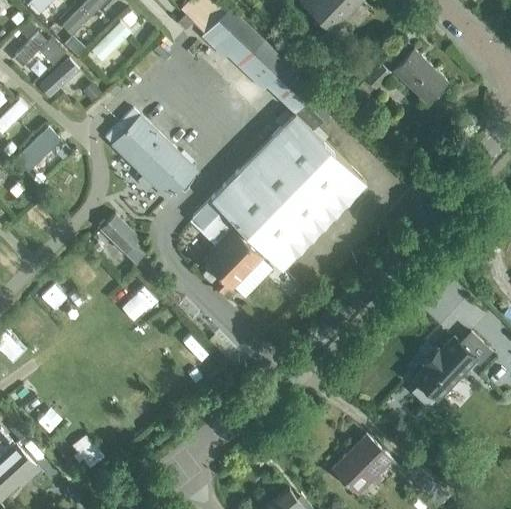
[(38,14),(52,0),(31,0),(28,4),(38,14)]
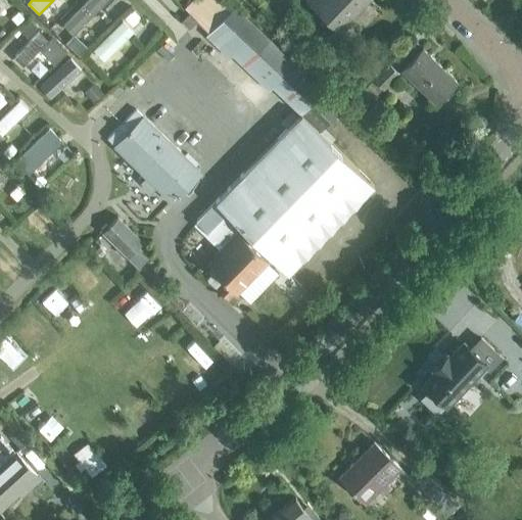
[(67,38),(103,4),(98,0),(89,0),(59,29),(67,38)]
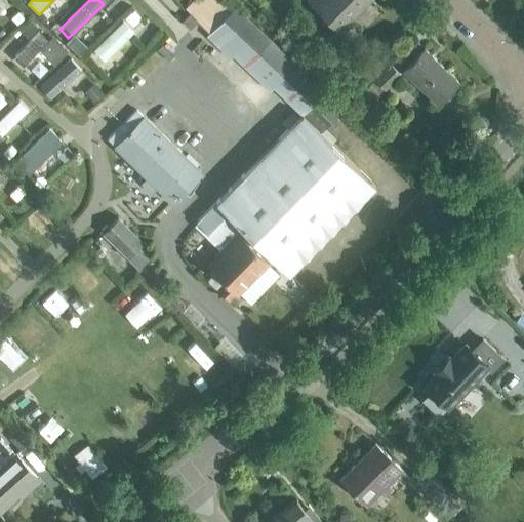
[(325,33),(335,42),(354,24),(352,22),(370,2),(367,0),(328,0),(317,13),(330,27),(325,33)]
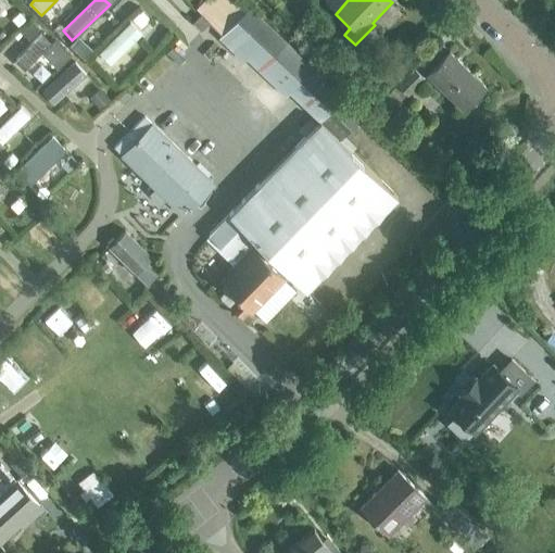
[(322,124),(345,99),(252,9),(224,38),(287,98),(290,95),(322,124)]
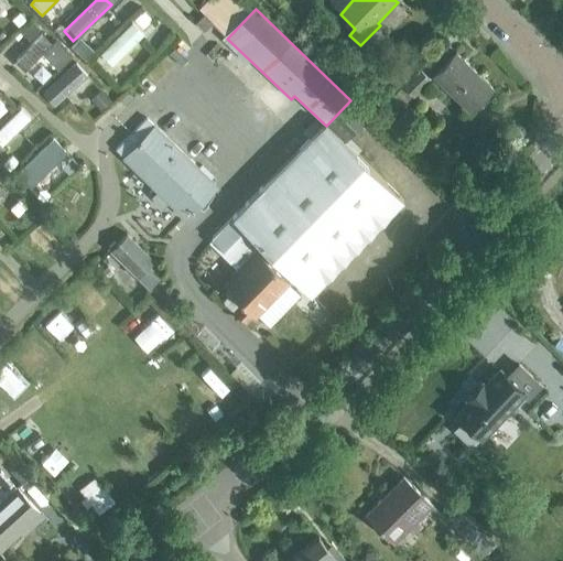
[(110,67),(142,36),(131,24),(99,56),(110,67)]
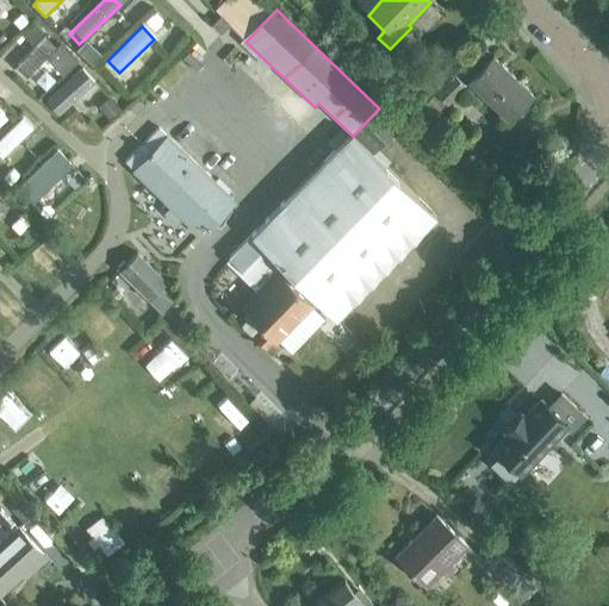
[(44,61),(62,77),(76,63),(58,47),(55,50),(44,39),(14,70),(25,81),(44,61)]
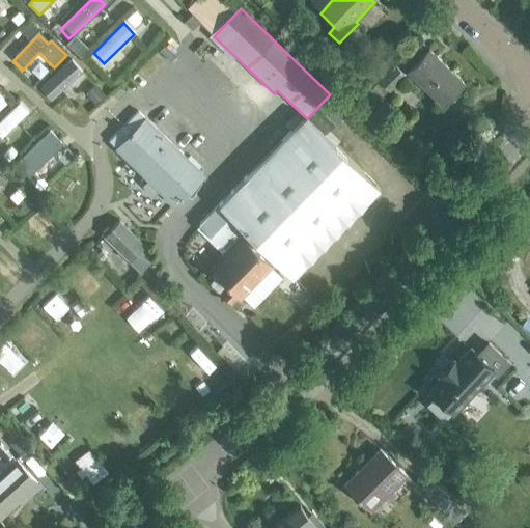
[(407,76),(441,109),(463,87),(428,53),(407,76)]
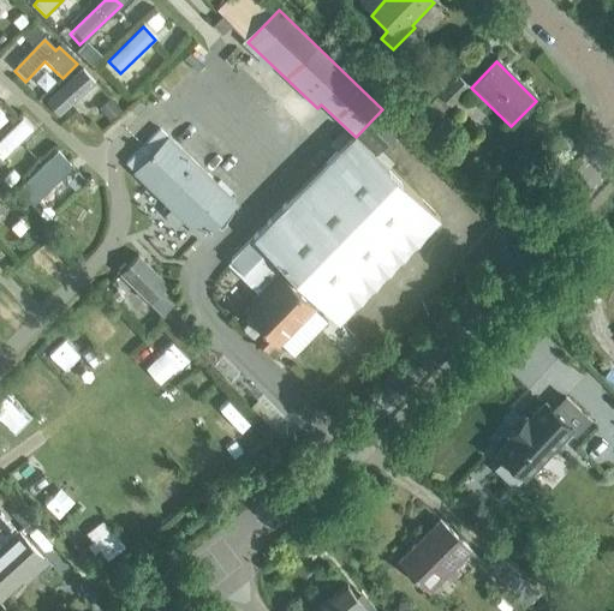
[(58,118),(94,85),(81,71),(46,103),(58,118)]
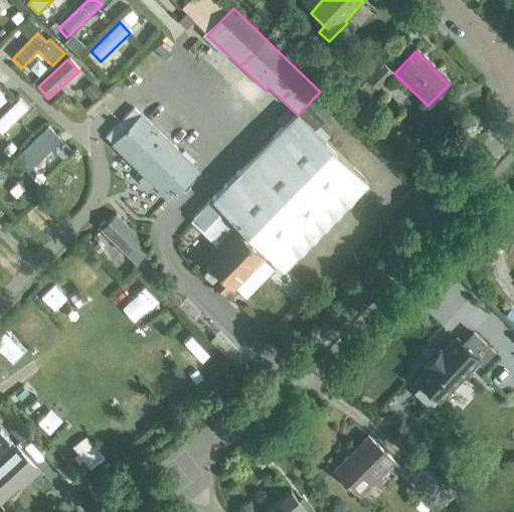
[(365,81),(376,93),(392,75),(381,65),(365,81)]
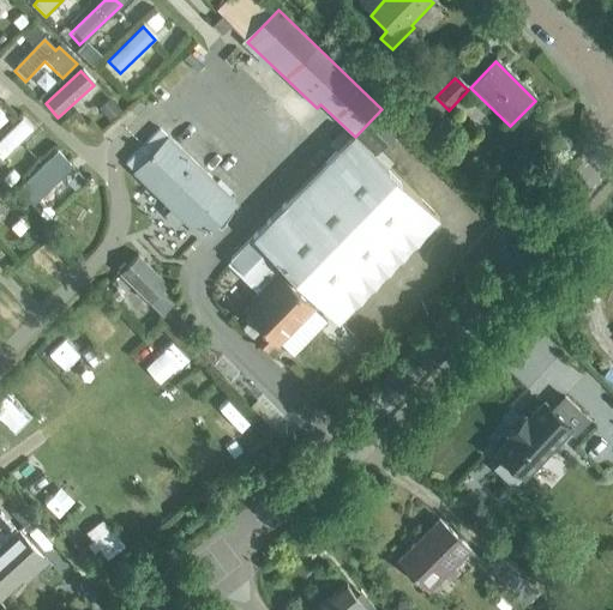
[(254,284),(271,267),(277,263),(337,322),(439,222),(374,156),(402,130),(382,109),(355,137),(230,261),(254,284)]
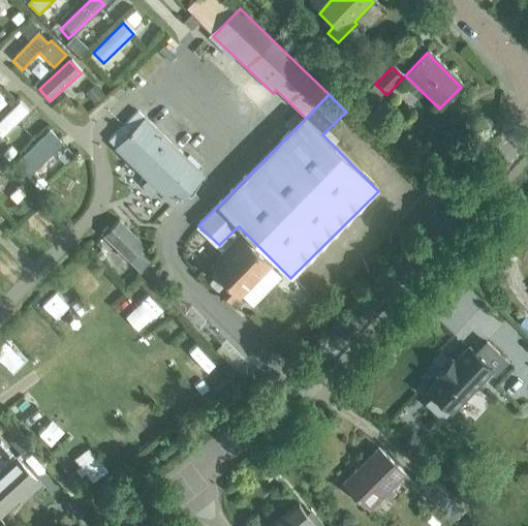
[(0,137),(1,138),(27,113),(19,104),(0,122),(0,137)]
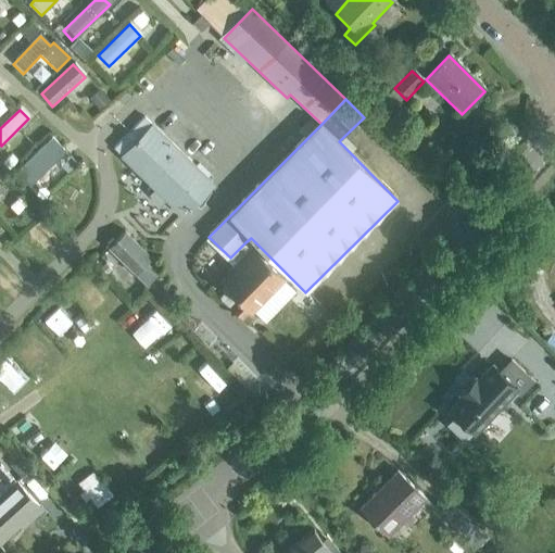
[(115,149),(184,216),(214,186),(146,117),(115,149)]
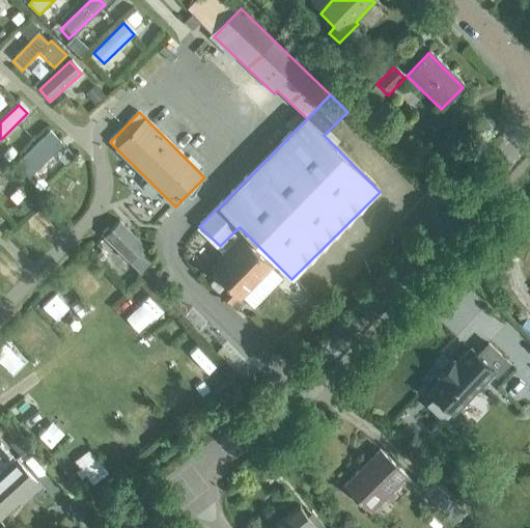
[(33,165),(56,142),(48,134),(25,157),(33,165)]
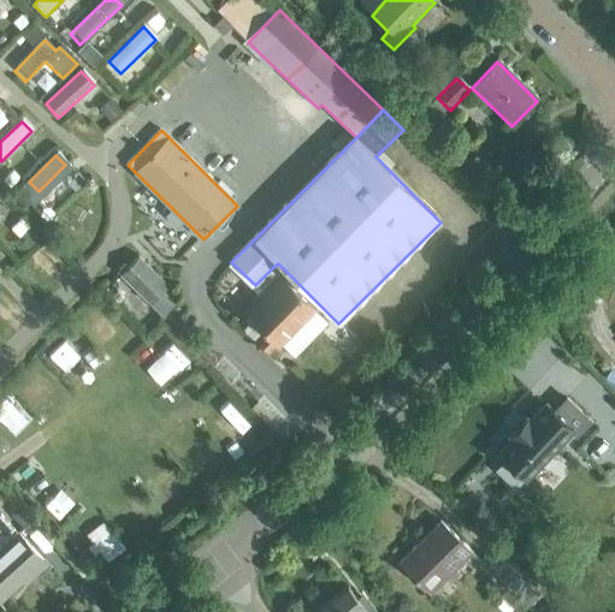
[(120,274),(151,304),(167,286),(139,256),(120,274)]
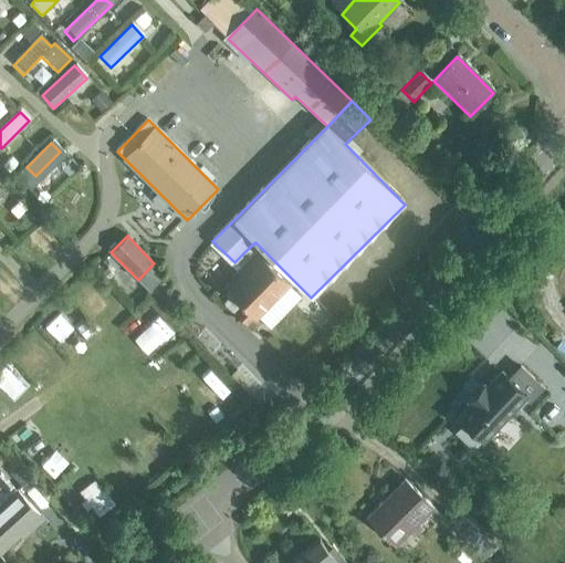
[(250,247),(234,262),(241,269),(222,288),(231,296),(223,305),(244,326),(252,318),(254,320),(289,285),(250,247)]
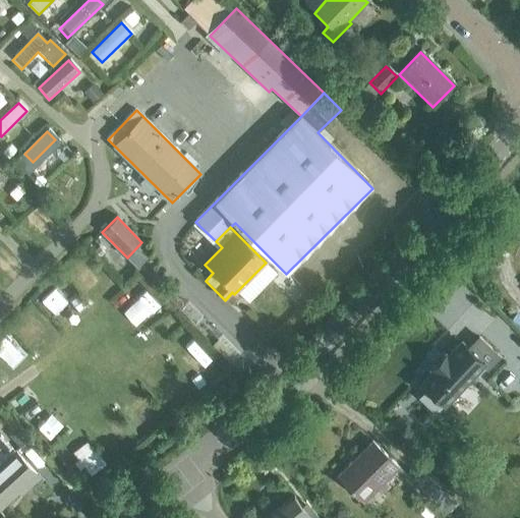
[(485,370),(497,357),(478,340),(467,351),(460,345),(421,386),(426,392),(418,401),(434,414),(442,405),(444,407),(454,396),(461,403),(469,393),(463,387),(481,366),(485,370)]
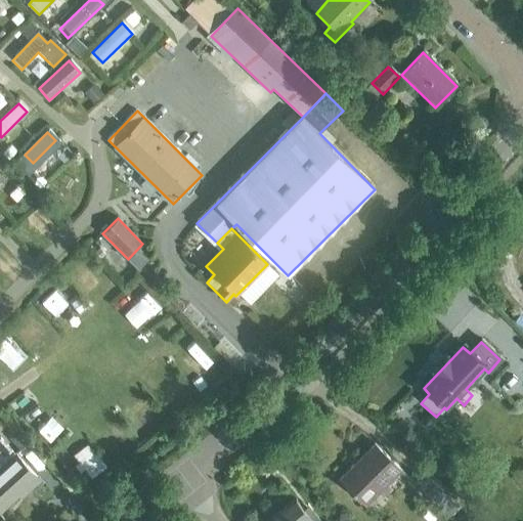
[(0,511),(36,478),(0,440),(0,511)]
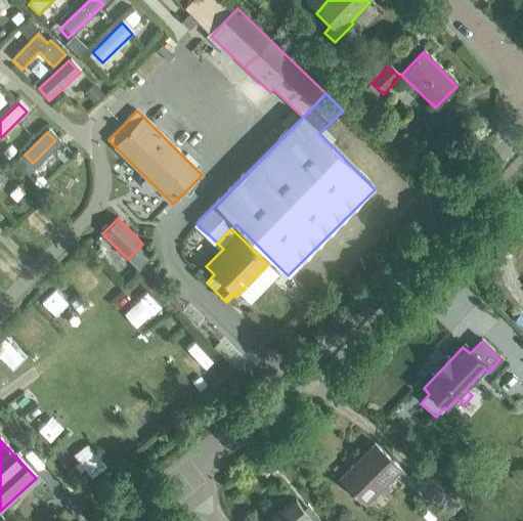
[(378,494),(383,500),(389,493),(384,488),(399,472),(374,446),(339,480),(365,507),(378,494)]
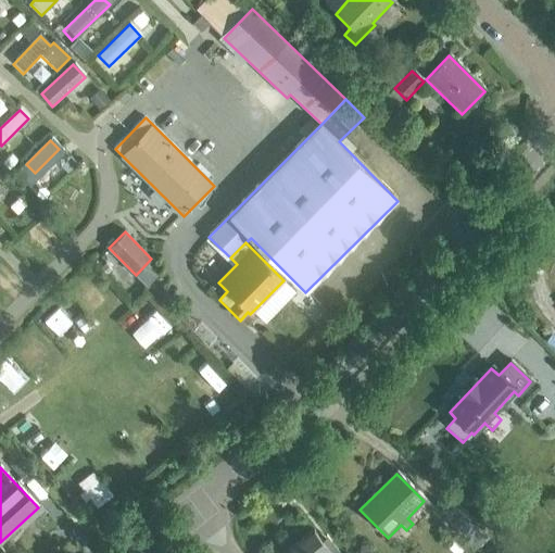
[(434,513),(476,551),(487,539),(445,501),(434,513)]
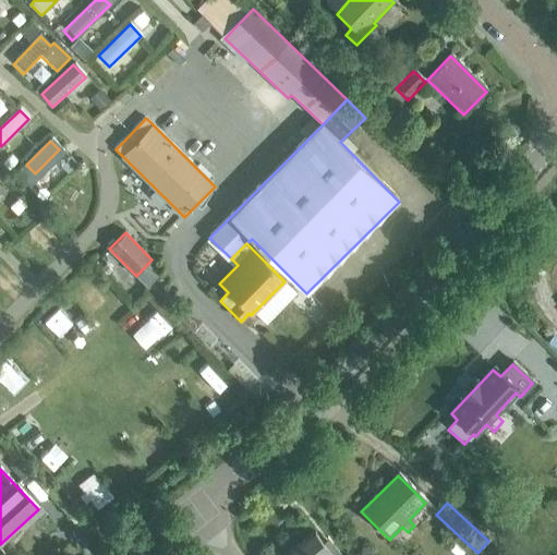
[(338,554),(326,540),(322,544),(314,534),(290,554),(338,554)]
